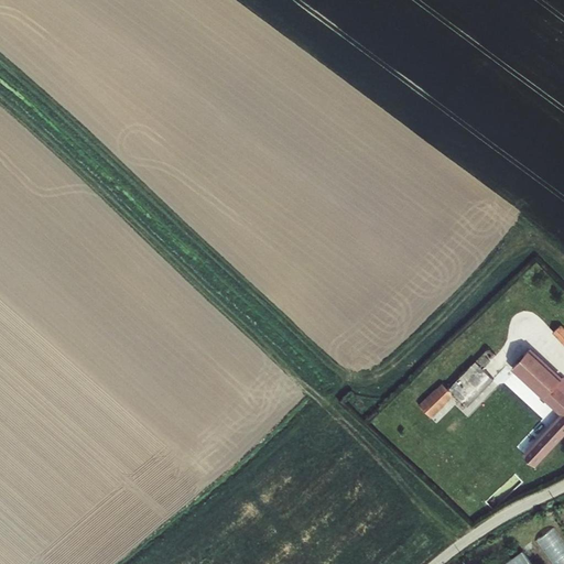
[(563,328),(561,325),(554,332),(563,343),(563,328)]
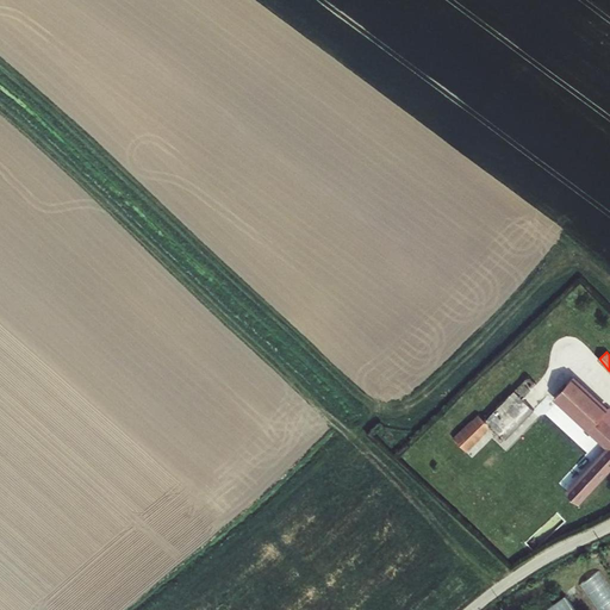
[(537,384),(527,375),(484,421),(492,428),(505,441),(534,411),(530,408),(542,394),(534,387),(537,384)]
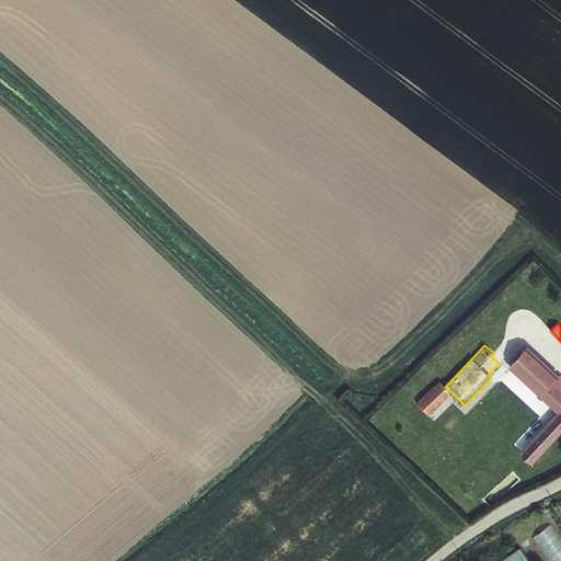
[(560,377),(527,346),(510,366),(559,411),(522,453),(533,461),(560,431),(560,377)]
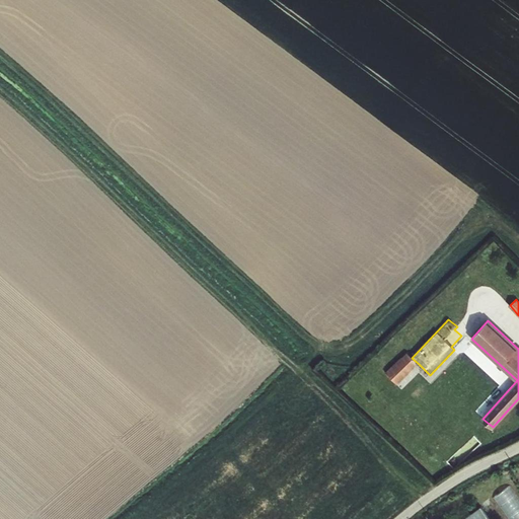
[(412,358),(406,353),(385,374),(397,385),(419,364),(412,358)]
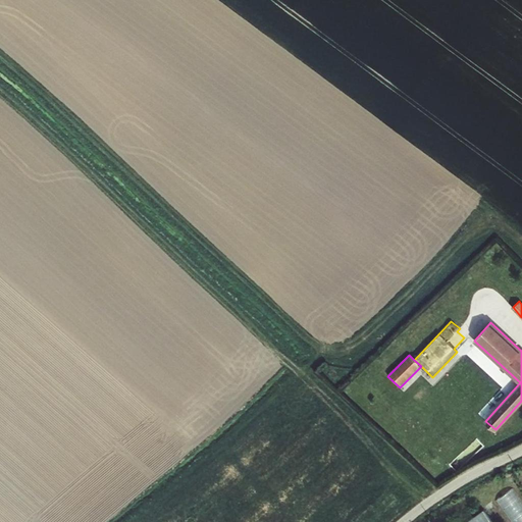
[(500,496),(515,521),(521,521),(521,502),(514,488),(500,496)]
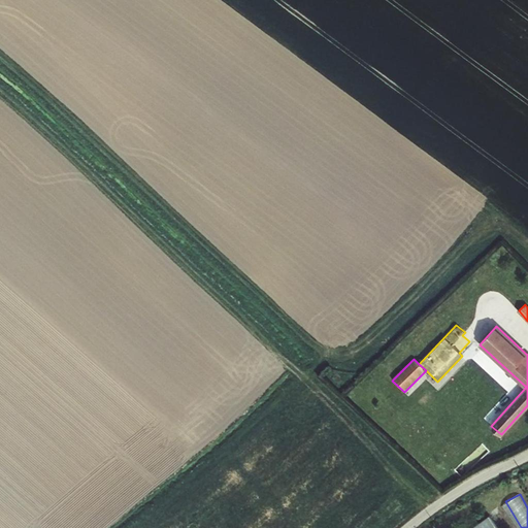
[(471,527),(498,527),(490,516),(471,527)]
